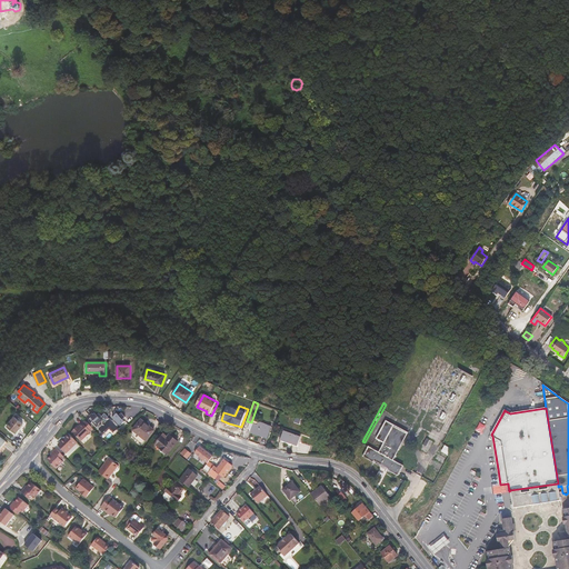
[(90,415),(89,415),(95,420),(92,422),(97,428),(98,427),(99,428),(99,429),(103,435),(110,429),(113,433),(119,428),(118,427),(119,426),(120,426),(125,421),(122,419),(126,417),(121,413),(119,416),(117,413),(112,418),(115,420),(112,420),(111,420),(110,419),(109,419),(107,419),(109,418),(105,413),(102,416),(99,413),(97,415),(95,413),(93,415),(92,413),(91,415),(90,415)]
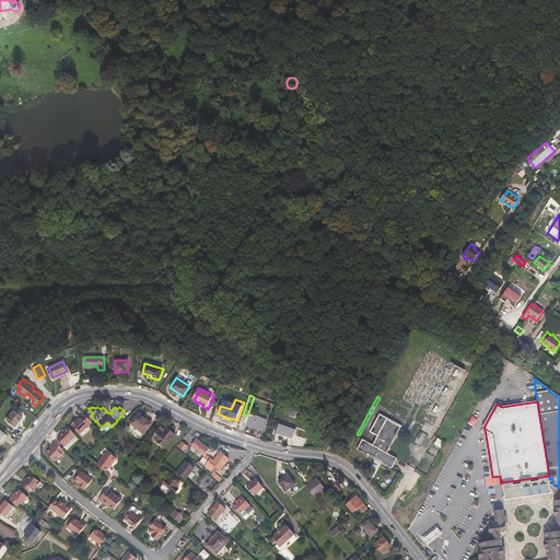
[(22,417),(14,410),(7,419),(15,427),(22,417)]
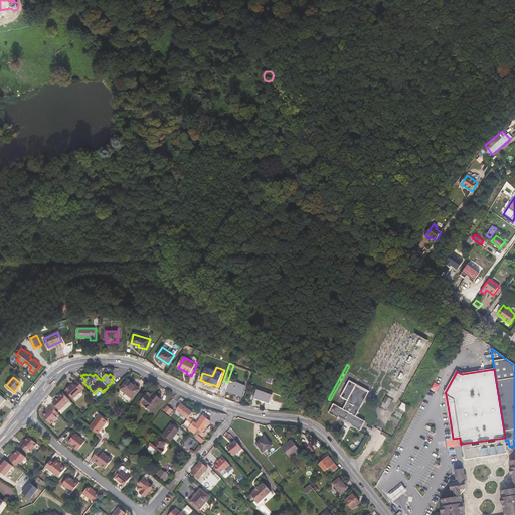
[(140,389),(128,380),(120,389),(132,398),(140,389)]
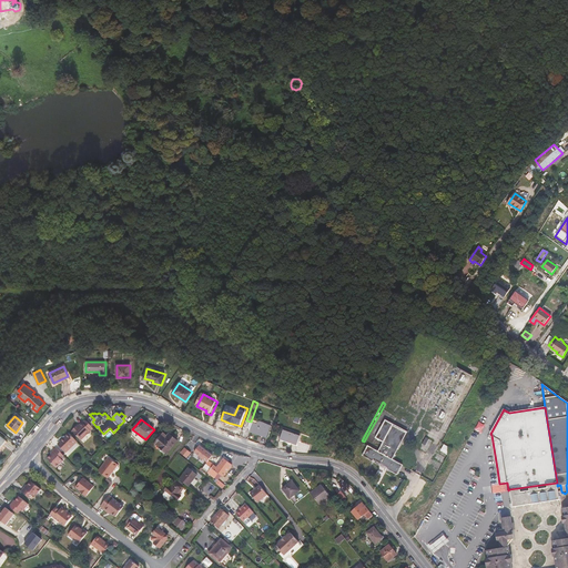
[(83,423),(79,426),(77,428),(75,427),(72,430),(81,440),(91,430),(93,428),(85,421),(83,423)]
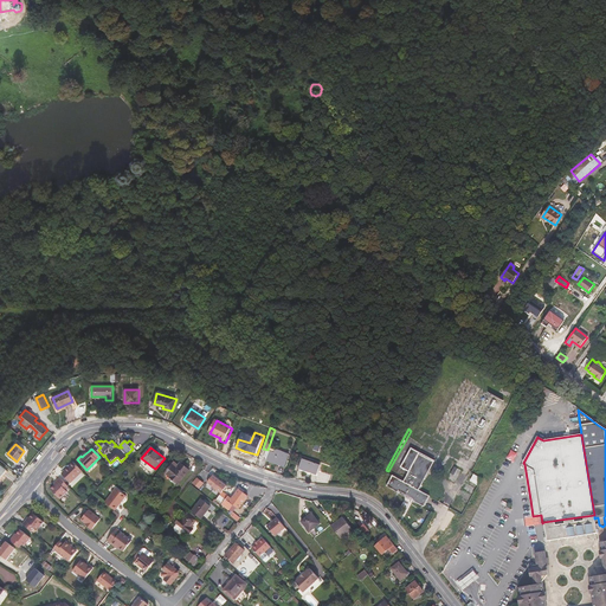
[(404,482),(418,490),(433,462),(419,455),(420,453),(412,449),(401,468),(410,472),(404,482)]
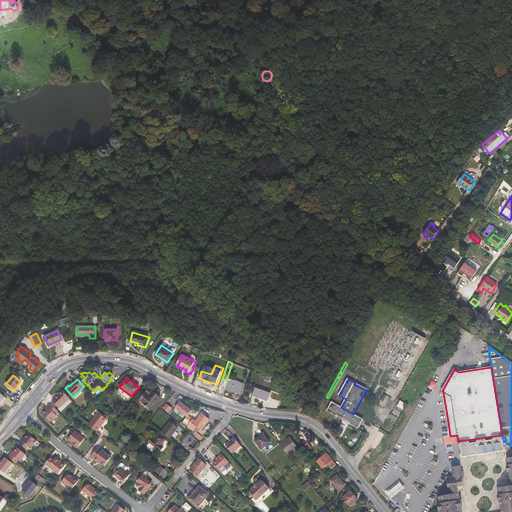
[(243,383),(232,380),(232,382),(228,381),(226,388),(241,394),(243,386),(242,386),(243,383)]
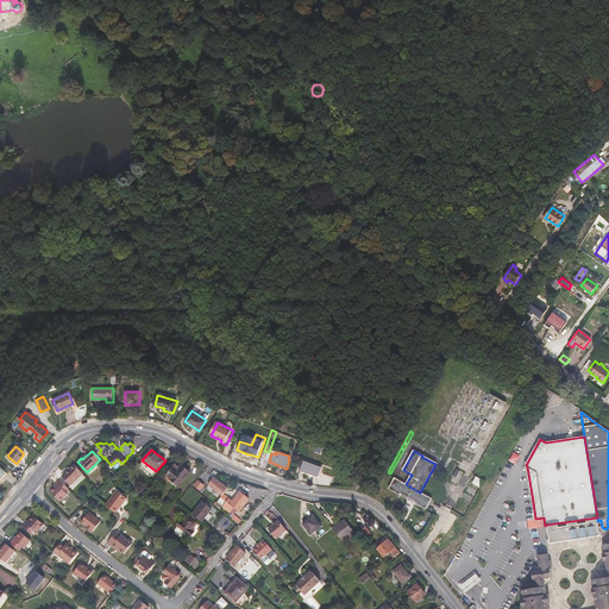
[(513,452),(509,460),(516,464),(520,454),(513,452)]
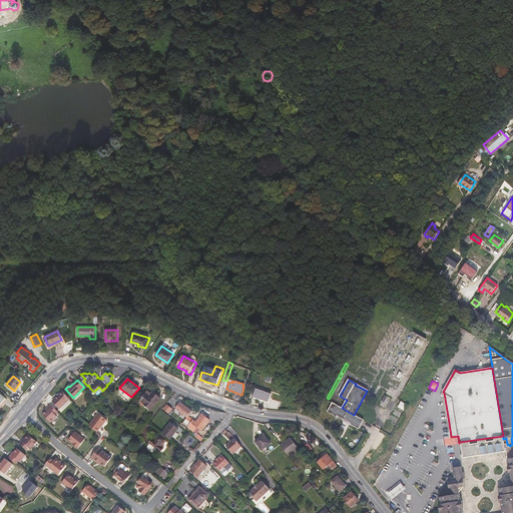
[(271,394),(255,388),(253,397),(268,402),(271,394)]
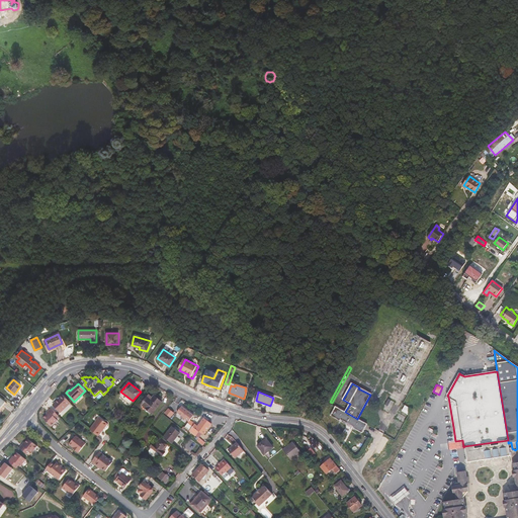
[(70,403),(63,395),(55,403),(56,404),(53,406),(60,413),(70,404),(70,403)]
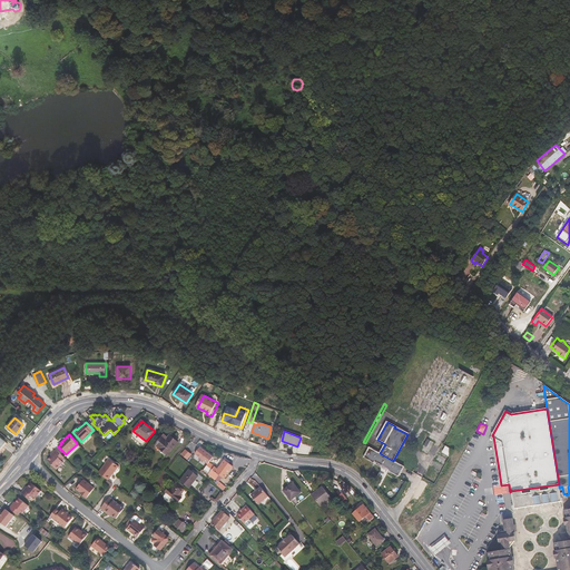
[(178,443),(169,435),(166,440),(163,438),(156,445),(168,455),(178,443)]
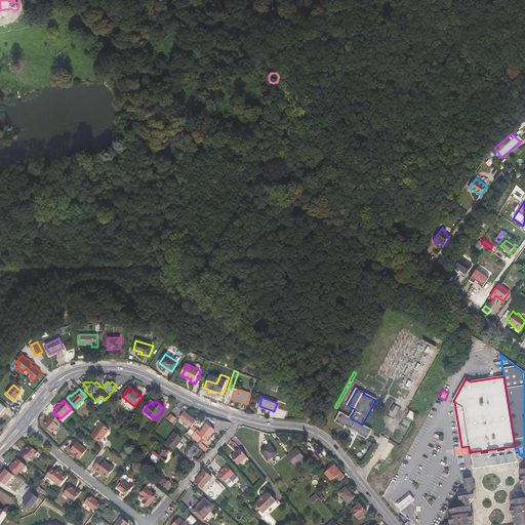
[(73,412),(71,409),(61,418),(64,421),(73,412)]
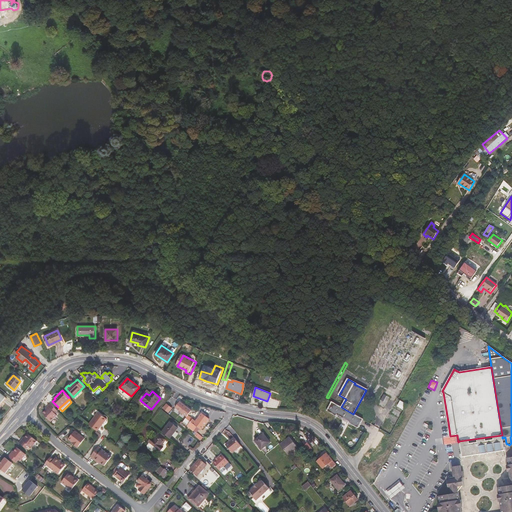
[(175,407),(187,415),(192,408),(180,400),(175,407)]
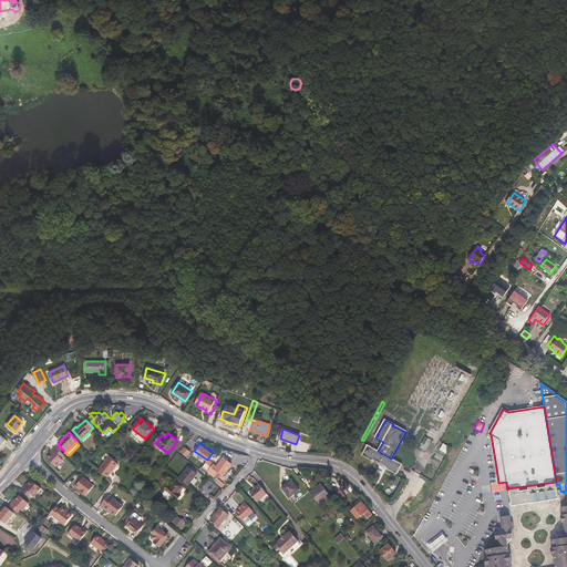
[(451,447),(443,444),(441,450),(447,454),(451,447)]
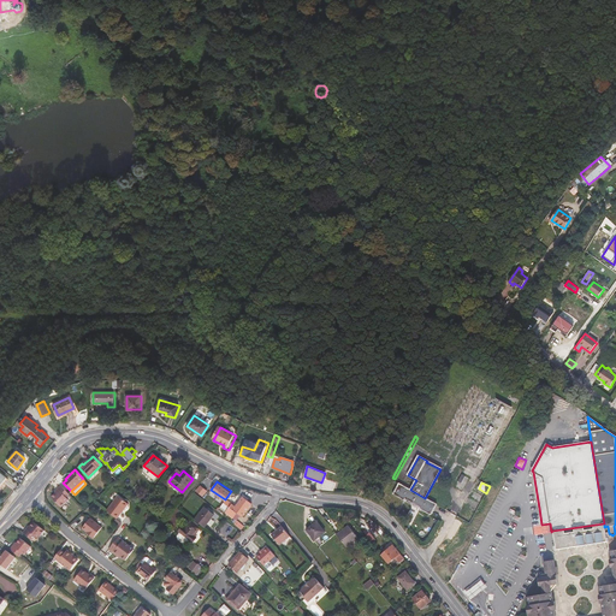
[(196,490),(203,496),(208,490),(201,484),(196,490)]
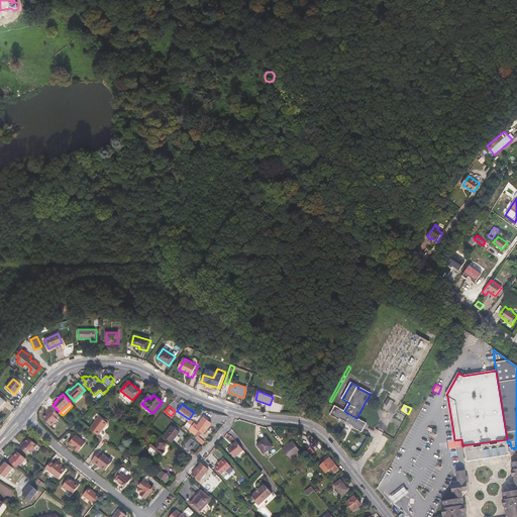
[(335,406),(330,414),(339,419),(340,418),(353,425),(352,427),(362,432),(367,424),(367,423),(367,422),(366,422),(356,418),(344,411),(335,406)]
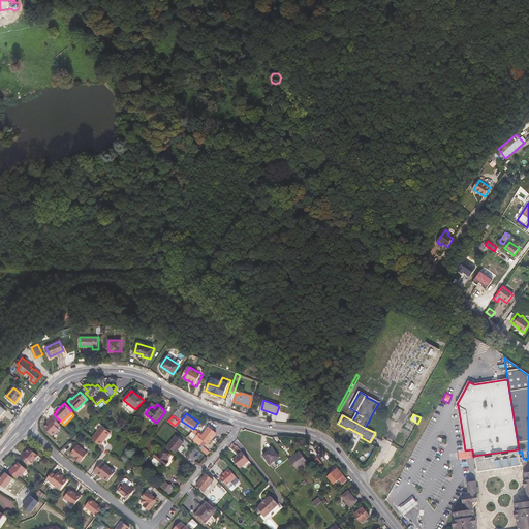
[(57,427),(59,425),(52,417),(50,419),(51,421),(48,424),(44,427),(52,435),(59,429),(57,427)]
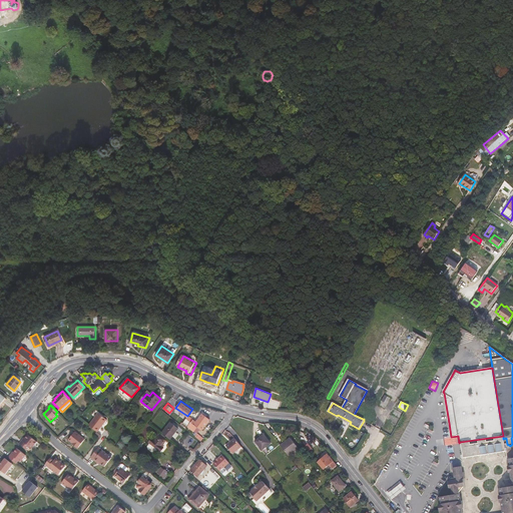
[(98,414),(88,426),(97,432),(106,420),(98,414)]
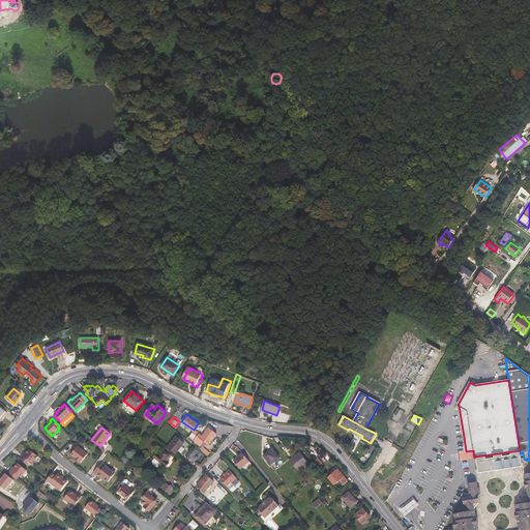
[(216,434),(209,429),(202,437),(195,431),(193,433),(194,434),(192,437),(198,442),(200,439),(208,445),(216,434)]
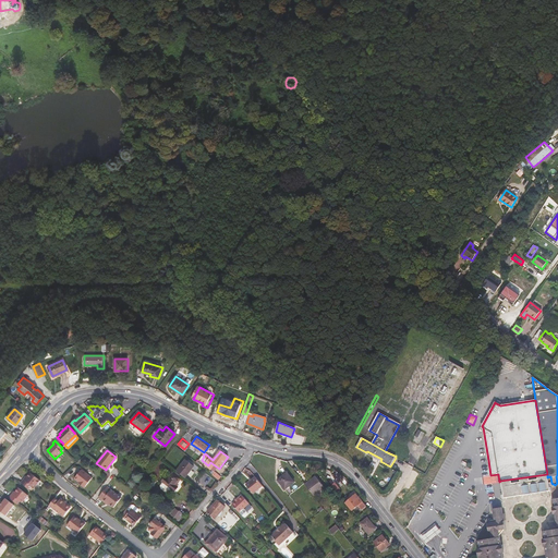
[(184,460),(176,471),(185,478),(194,466),(184,460)]
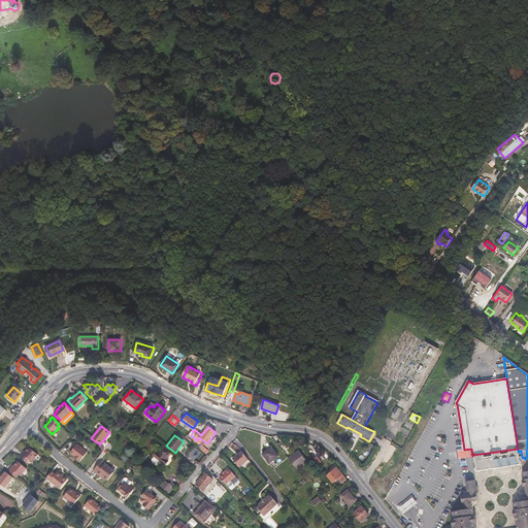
[(71,454),(75,457),(77,458),(76,460),(80,463),(88,453),(78,446),(71,454)]
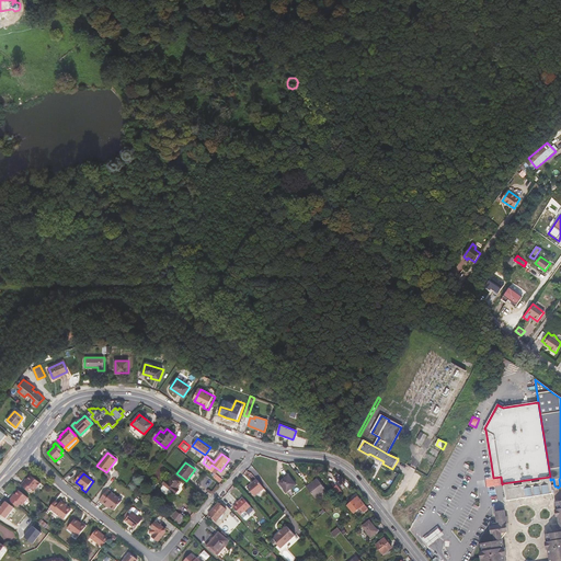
[(163,485),(172,492),(175,494),(179,490),(176,488),(182,482),(173,474),(168,481),(165,480),(162,484),(163,485)]
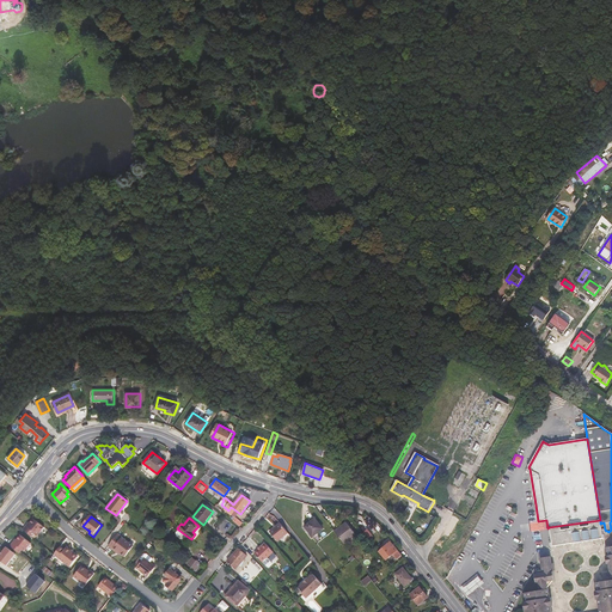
[(25,526),(23,530),(32,538),(35,534),(37,536),(44,527),(34,519),(30,524),(28,527),(25,526)]
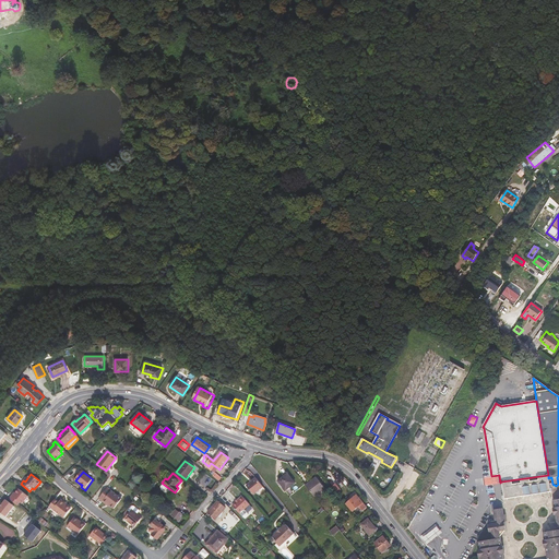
[(295,483),(287,474),(278,480),(285,490),(295,483)]
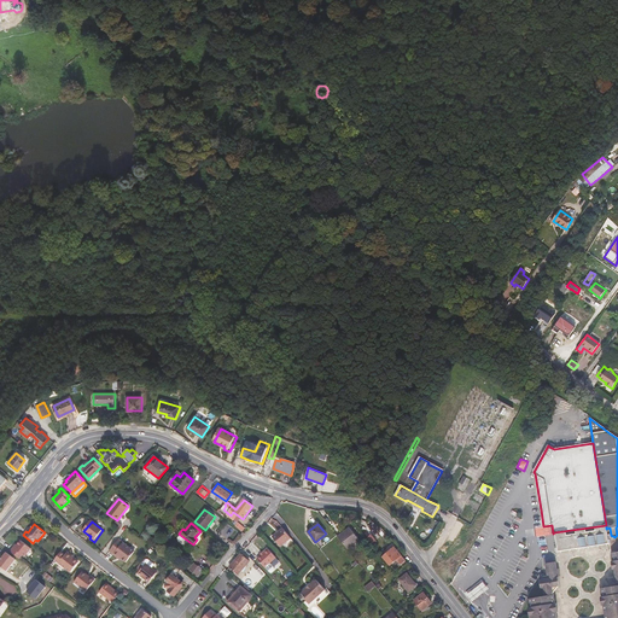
[(610,543),(610,540),(608,540),(608,537),(606,529),(606,525),(554,532),(557,548),(558,552),(610,543)]
